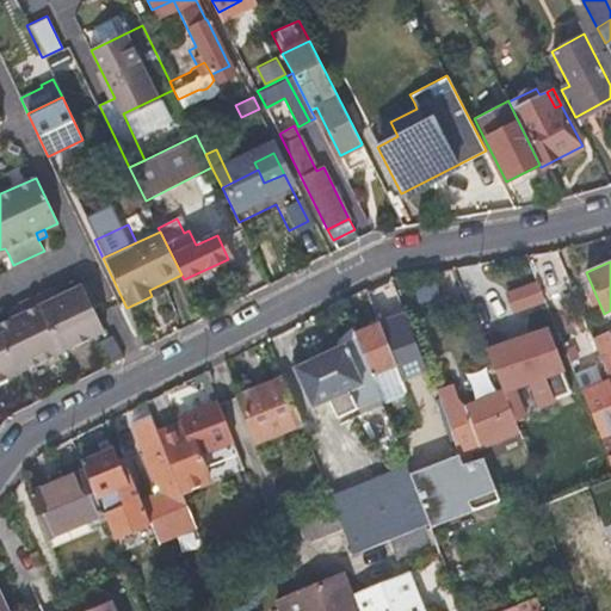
[(516,315),(549,303),(541,281),(507,291),(516,315)]
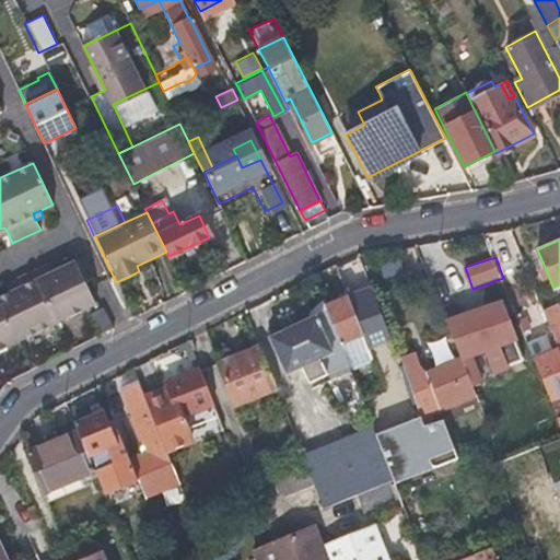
[(0,349),(97,303),(77,259),(63,266),(51,271),(48,265),(47,263),(18,277),(19,280),(22,286),(10,291),(0,295),(0,349)]
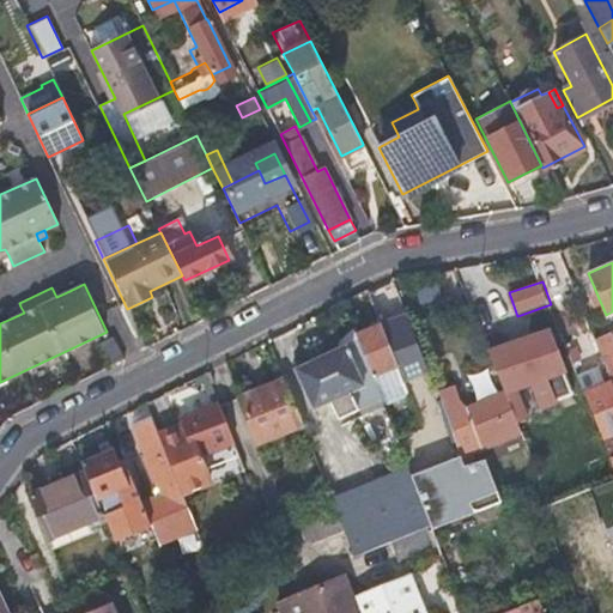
[(56,297),(70,291),(66,284),(53,290),(56,297)]
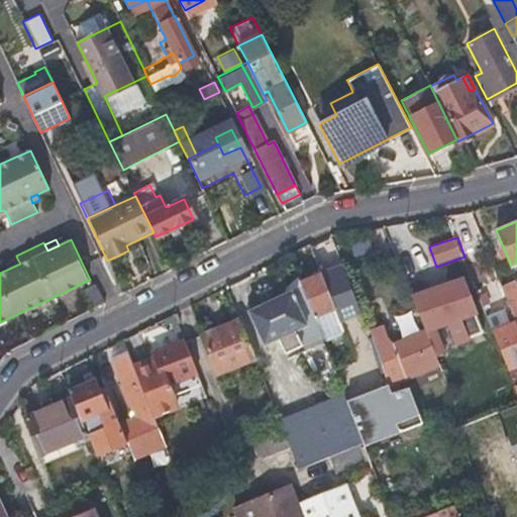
[(411,246),(394,252),(404,279),(421,272),(411,246)]
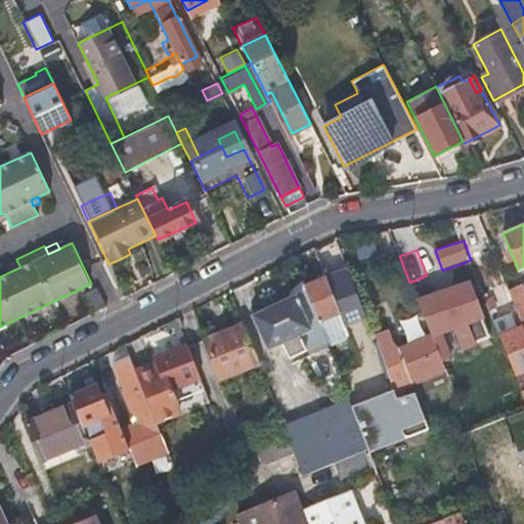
[(20,267),(17,262),(7,267),(9,272),(20,267)]
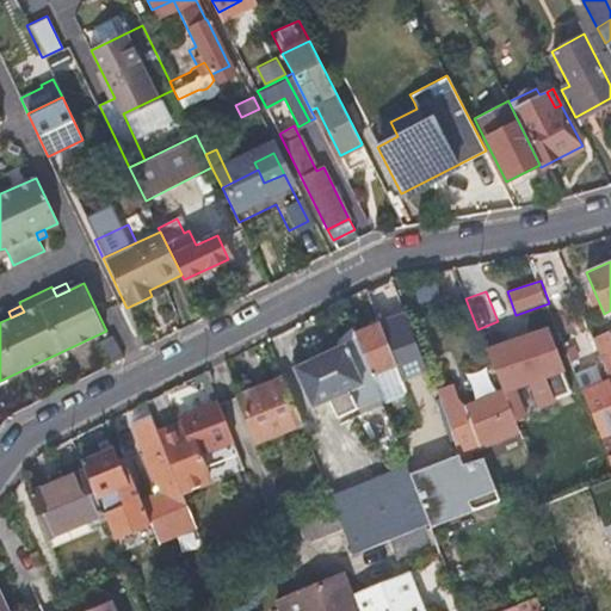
[(426,370),(406,316),(381,326),(401,380),(401,381),(426,371),(426,370)]
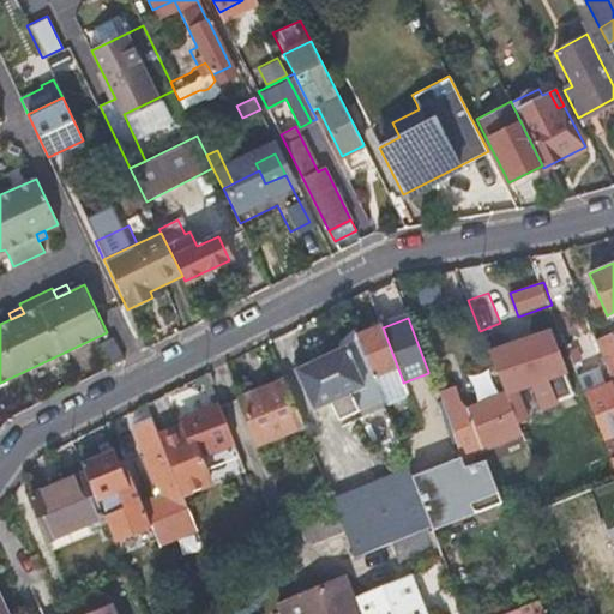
[(384,404),(409,395),(407,389),(403,383),(403,381),(383,327),(357,337),(359,338),(372,375),(380,397),(381,398),(384,404)]
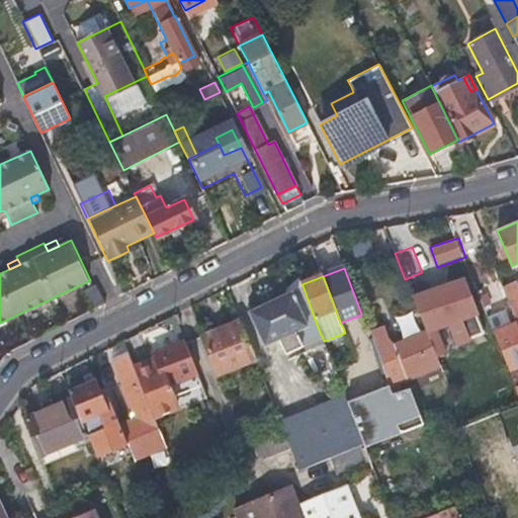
[(425,329),(425,330),(450,321),(457,339),(465,336),(466,337),(482,331),(461,280),(413,297),(425,329)]
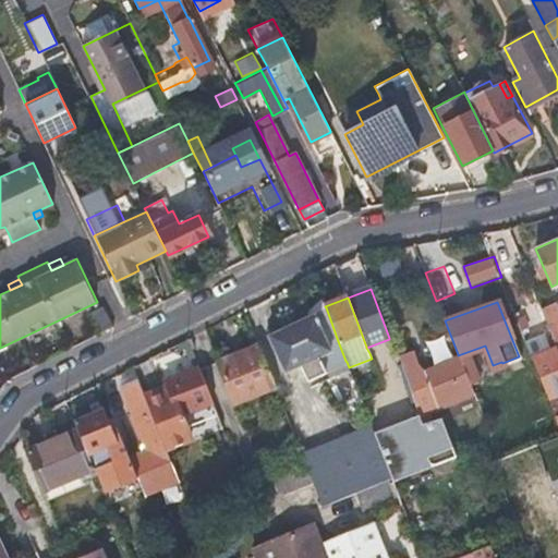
[(557,310),(555,303),(541,308),(548,327),(557,348),(557,351),(557,310)]
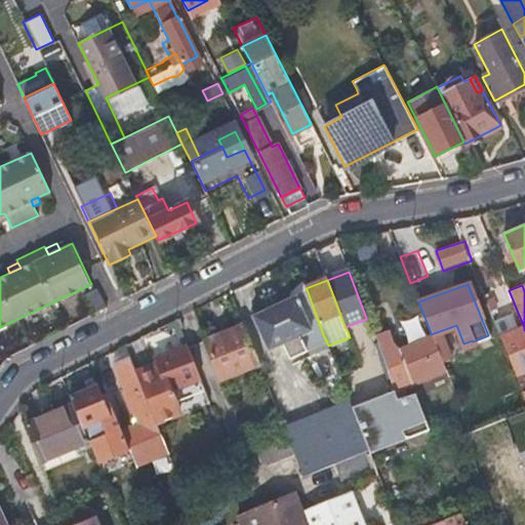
[(291,358),(326,340),(325,339),(318,321),(307,289),(253,315),(270,350),(284,342),(291,358)]
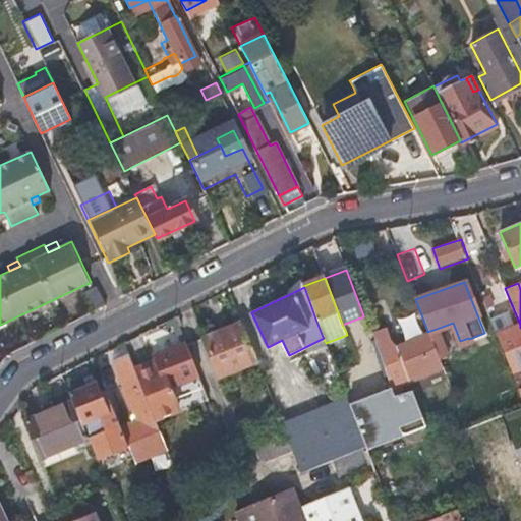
[(487,314),(496,335),(520,325),(512,305),(487,314)]
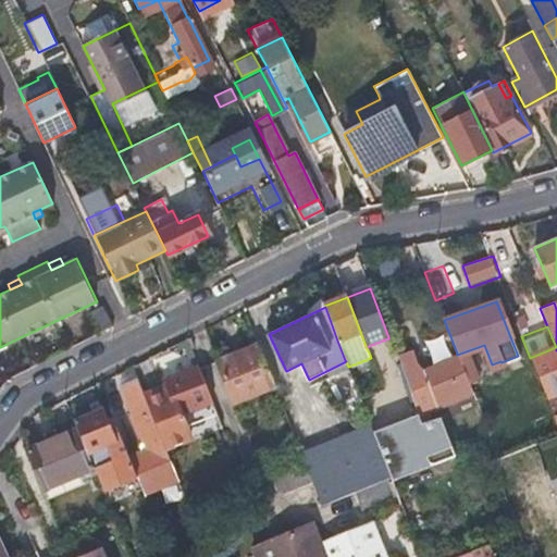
[(258,343),(218,359),(234,401),(275,386),(258,343)]
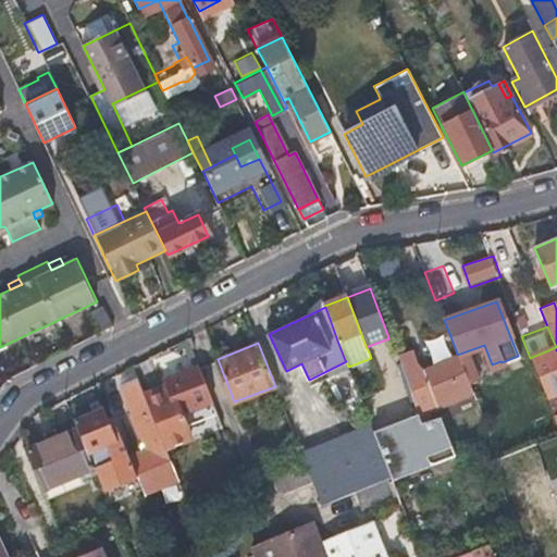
[(440,394),(469,383),(460,362),(457,355),(457,354),(421,367),(416,360),(411,347),(397,353),(410,393),(419,416),(421,422),(431,419),(428,409),(443,403),(440,394)]
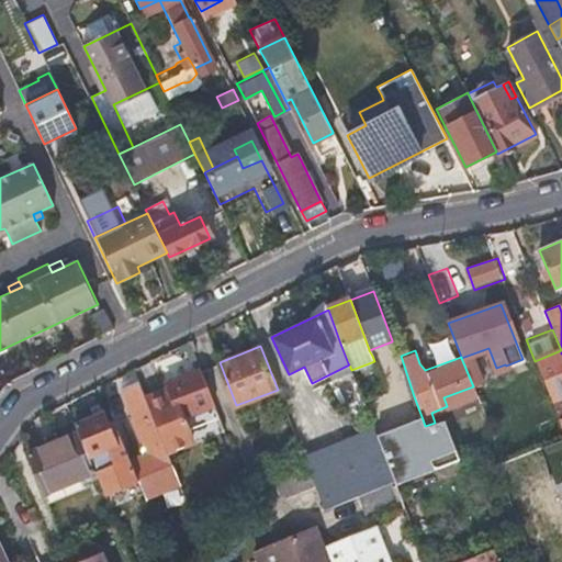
[(561,353),(561,350),(535,361),(561,426),(561,353)]
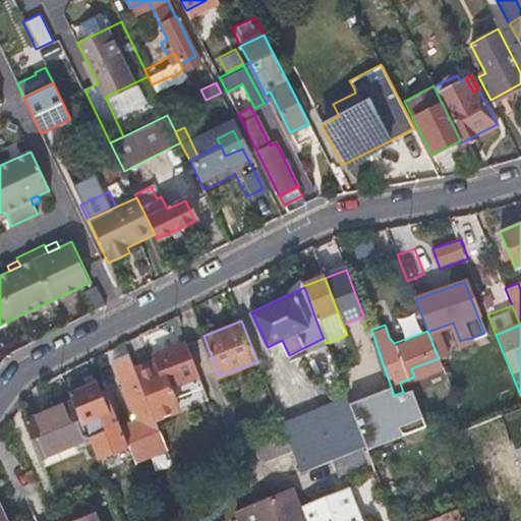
[(439,358),(445,356),(437,336),(430,339),(439,358)]
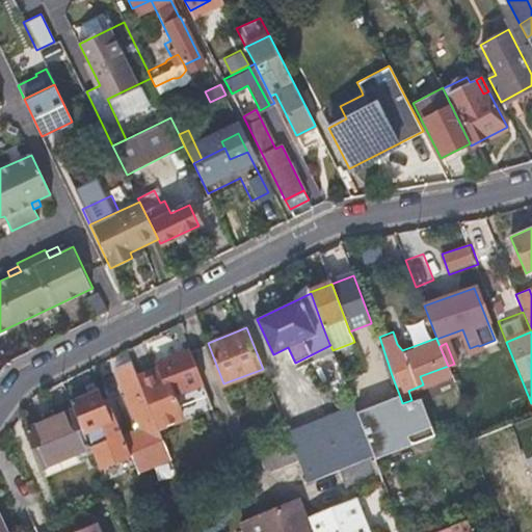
[(140,380),(159,428),(182,419),(183,419),(174,395),(204,382),(190,348),(159,362),(160,366),(162,371),(140,380)]
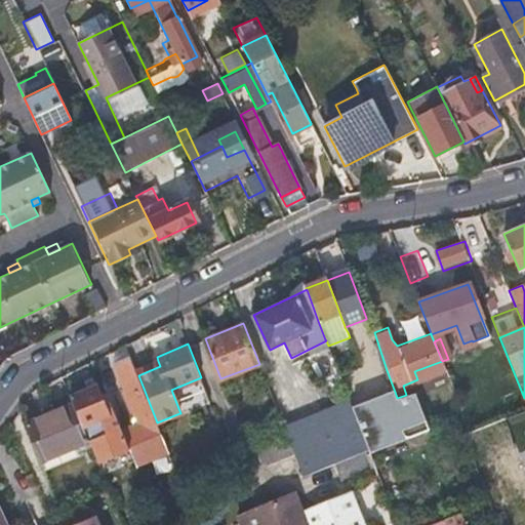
[(113,357),(115,362),(130,356),(128,351),(113,357)]
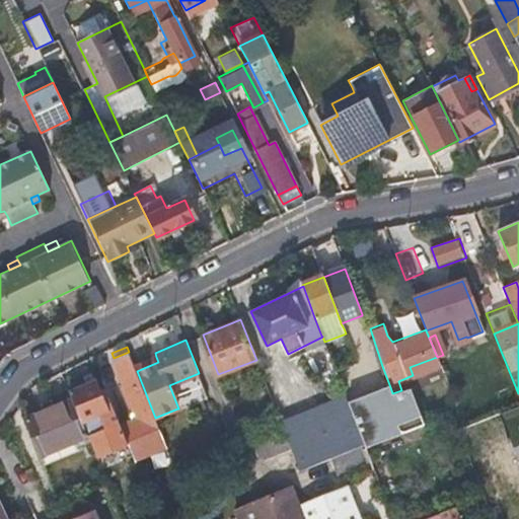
[(134,459),(135,459),(166,446),(155,418),(137,371),(134,366),(129,352),(114,358),(137,417),(121,424),(128,443),(134,459)]
